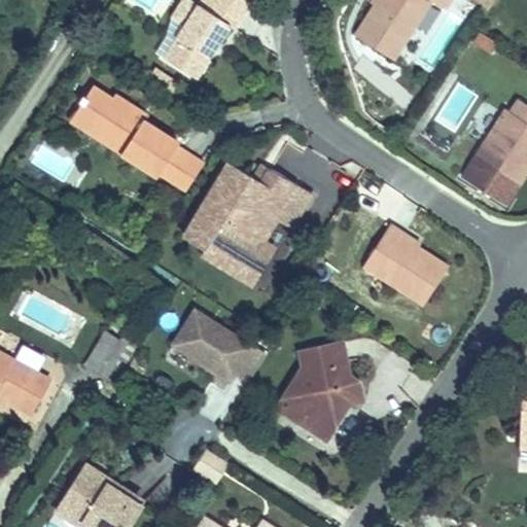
[(216,47),(230,25),(235,28),(251,0),(201,0),(199,5),(186,25),(165,58),(197,78),(209,58),(205,56),(211,44),(216,47)]
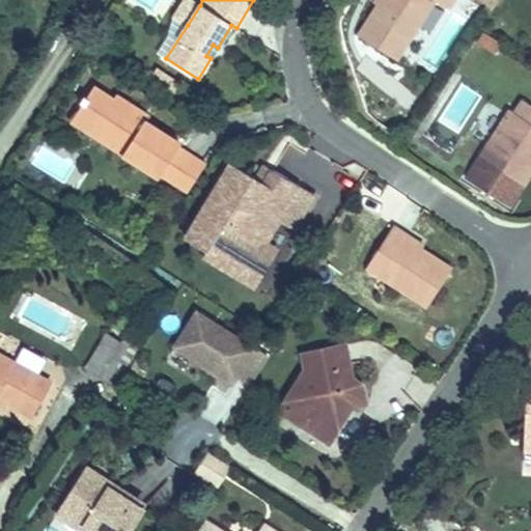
[(188,25),(200,5),(192,0),(184,0),(174,17),(188,25)]
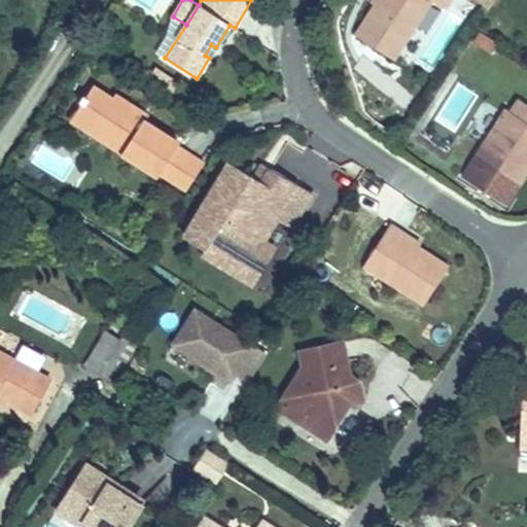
[(393,59),(431,0),(432,0),(445,8),(450,0),(378,0),(375,5),(355,35),(393,59)]
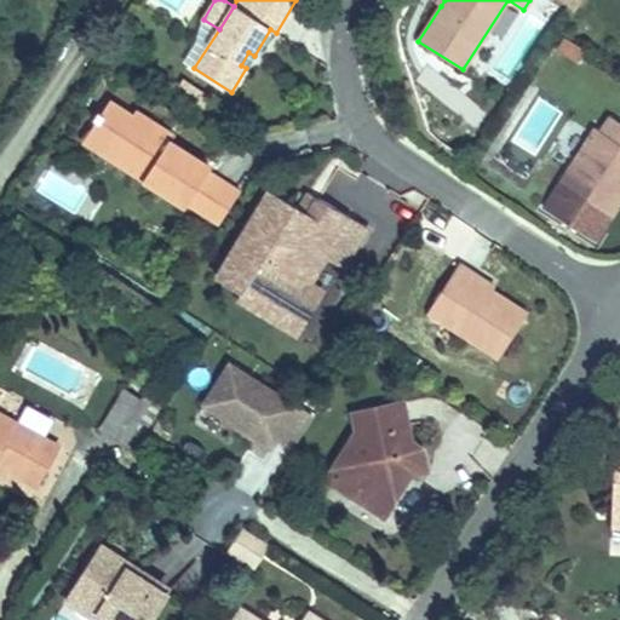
[(246,68),(254,56),(248,52),(241,65),(246,68)]
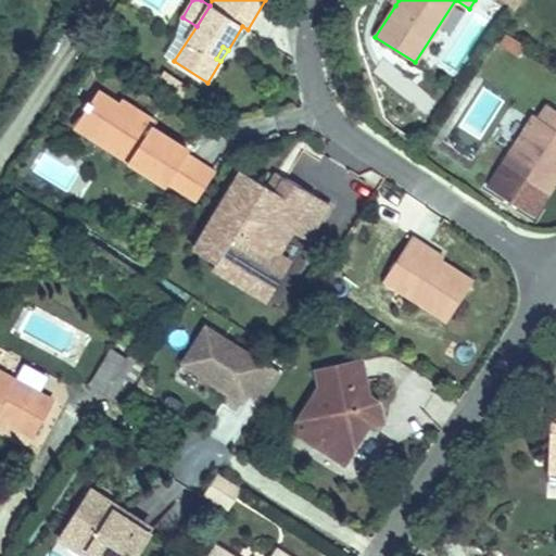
[(181,96),(187,88),(165,73),(160,80),(181,96)]
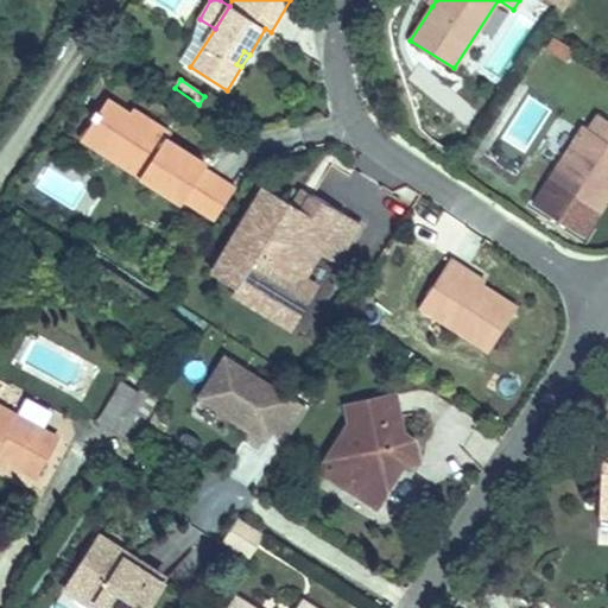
[(204,170),(189,159),(182,156),(182,154),(181,154),(179,154),(178,156),(176,158),(172,156),(178,146),(166,139),(165,138),(159,149),(144,138),(150,120),(133,108),(130,113),(107,99),(99,111),(96,108),(92,116),(94,119),(89,127),(112,141),(115,138),(120,137),(134,146),(127,166),(183,202),(184,200),(215,220),(235,189),(204,170)]
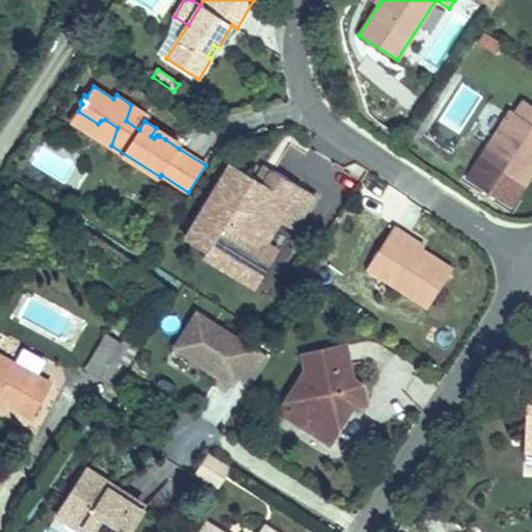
[(529,122),(531,115),(531,104),(524,99),(515,112),(529,122)]
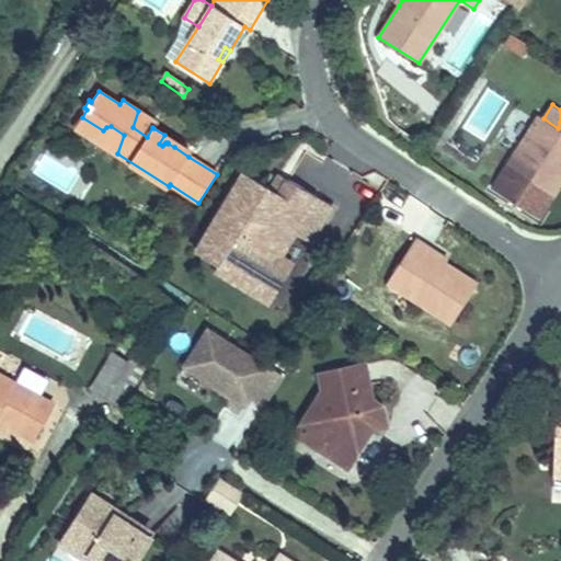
[(153,128),(157,123),(138,111),(133,127),(147,137),(152,127),(153,128)]
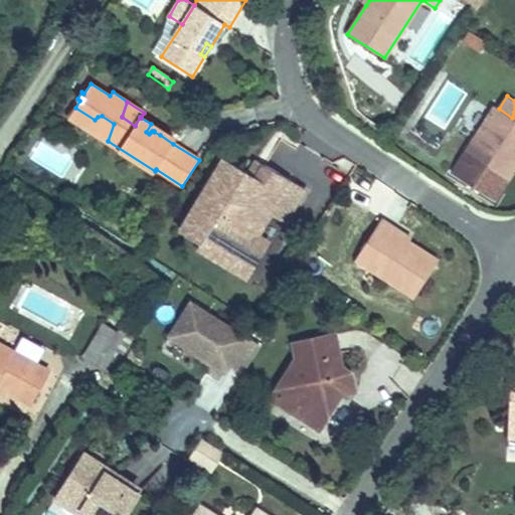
[(514,112),(512,118),(499,109),(495,107),(466,152),(508,180),(514,169),(514,112)]
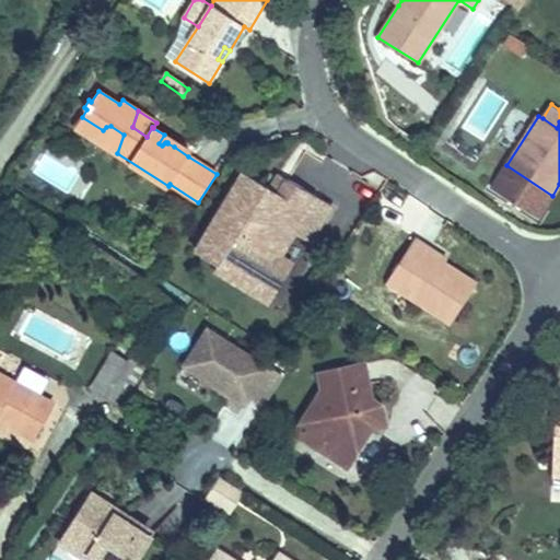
[(117,153),(124,135),(111,126),(106,127),(103,130),(82,117),(76,127),(117,153)]
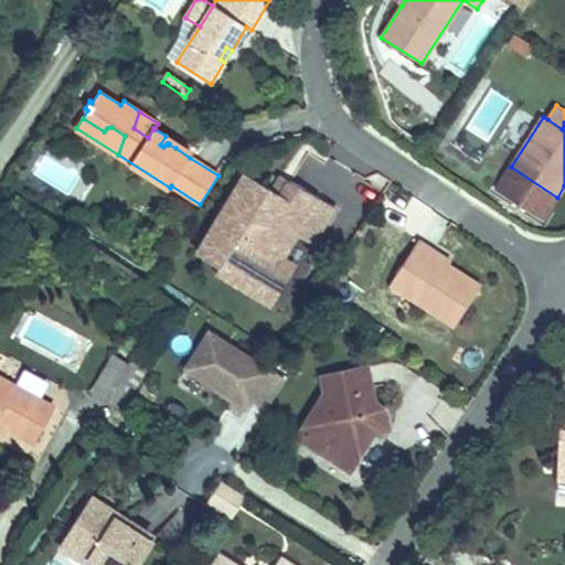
[(192,152),(166,136),(160,145),(163,147),(166,145),(167,144),(168,144),(169,144),(169,145),(176,148),(190,158),(192,152)]
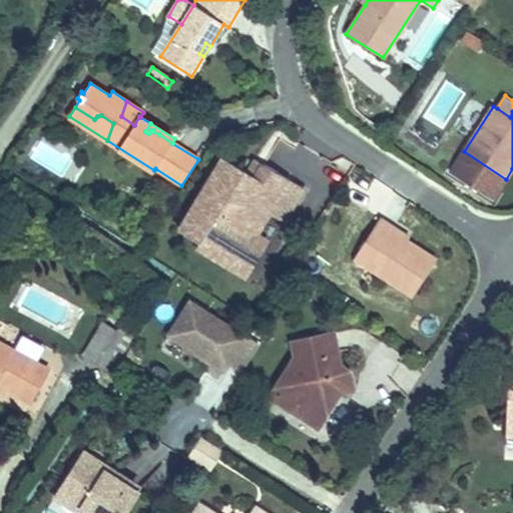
[(267,216),(269,212),(276,216),(274,221),(279,224),(282,219),(284,221),(304,188),(264,163),(255,176),(247,171),(223,157),(212,175),(179,230),(200,242),(197,248),(246,277),(268,242),(255,234),(267,216)]
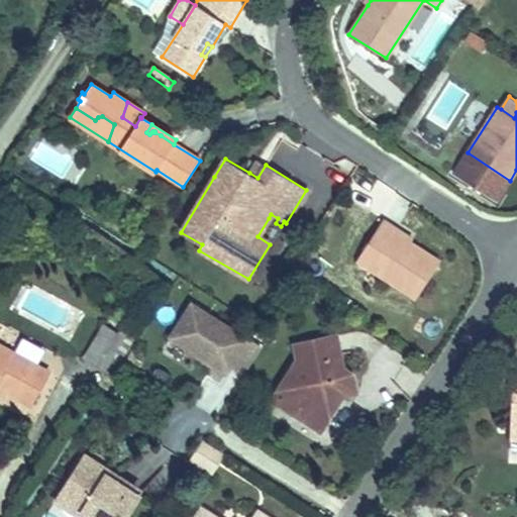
[(257,178),(266,165),(256,160),(256,161),(249,173),(257,178)]
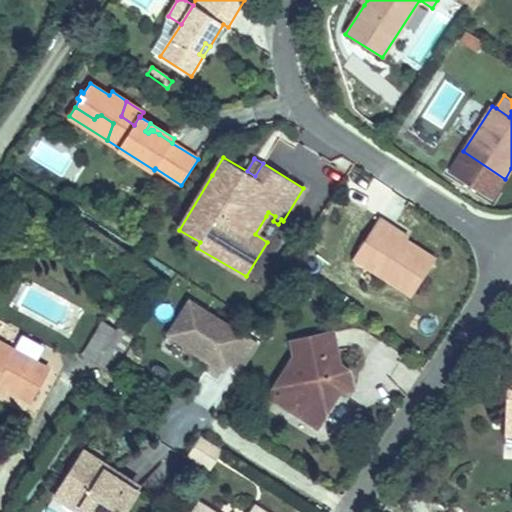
[(273,221),(275,216),(268,212),(266,216),(273,221)]
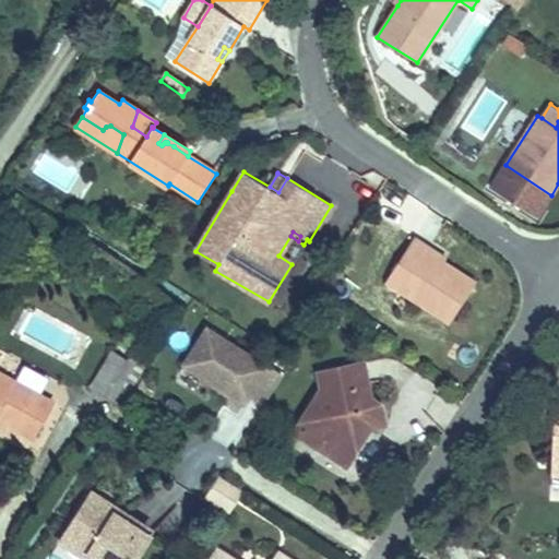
[(444,261),(427,250),(429,247),(414,237),(385,281),(450,322),(476,282),(444,261)]
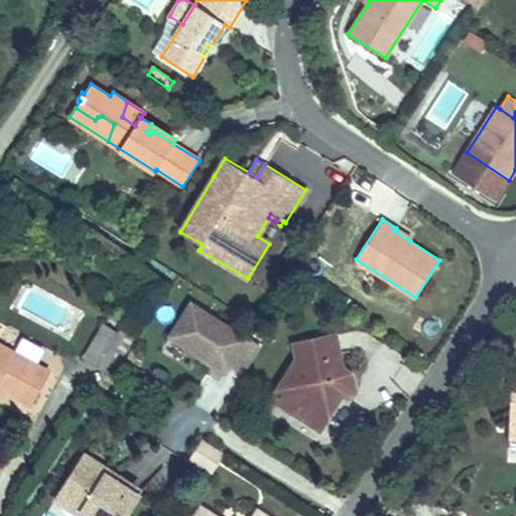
[(412,238),(396,228),(394,231),(410,241),(412,238)]
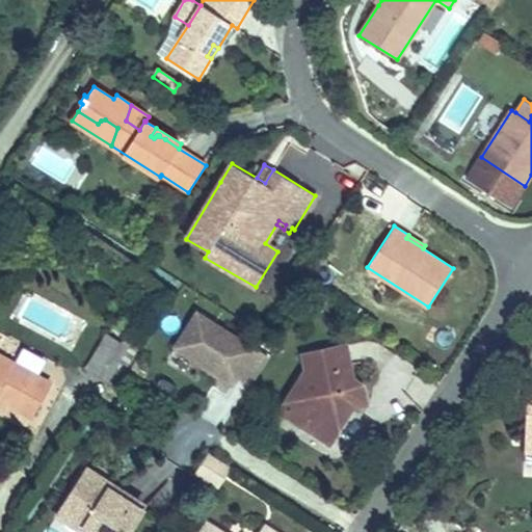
[(269,358),(195,311),(170,350),(232,390),(238,379),(250,387),(269,358)]
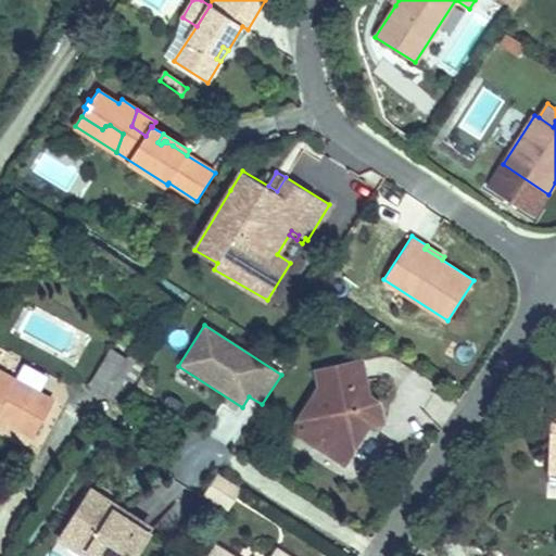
[(119,402),(147,357),(131,349),(126,357),(112,350),(110,353),(109,353),(91,384),(105,393),(119,402)]
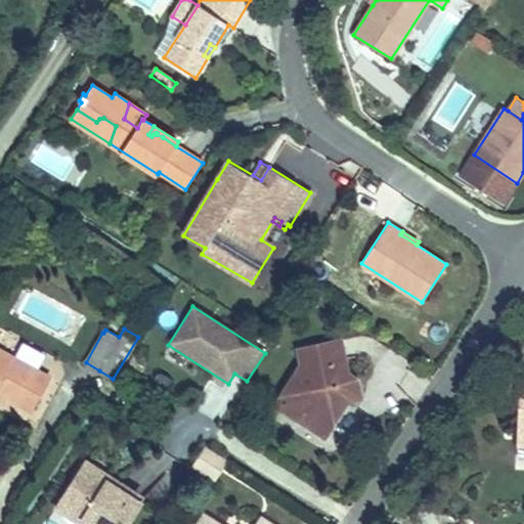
[(361,397),(357,377),(349,378),(341,339),(299,349),(302,363),(306,381),(296,396),(289,392),(279,407),(299,420),(308,405),(334,422),(347,400),(361,397)]
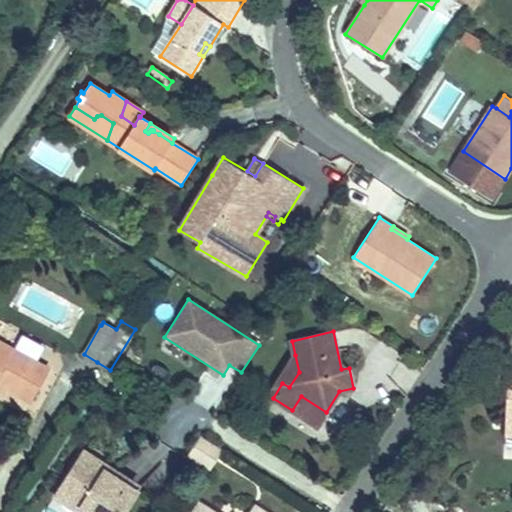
[(47,368),(0,342),(0,380),(3,382),(1,384),(4,385),(30,399),(47,368)]
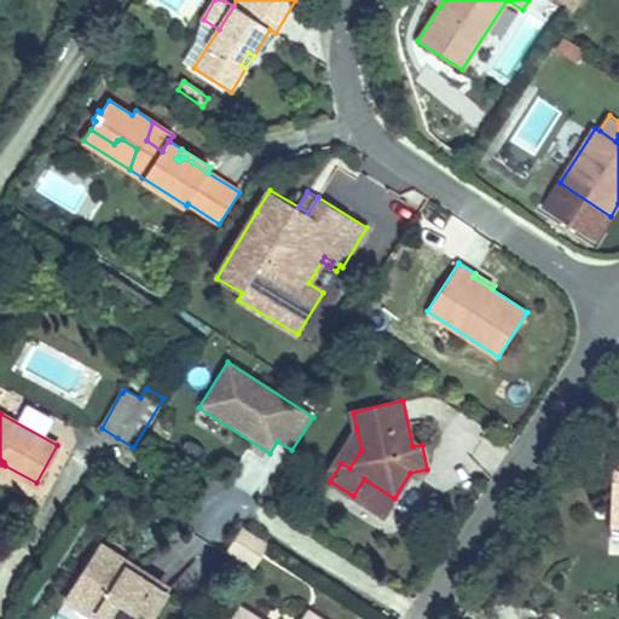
[(350,468),(362,450),(357,429),(336,460),(350,468)]
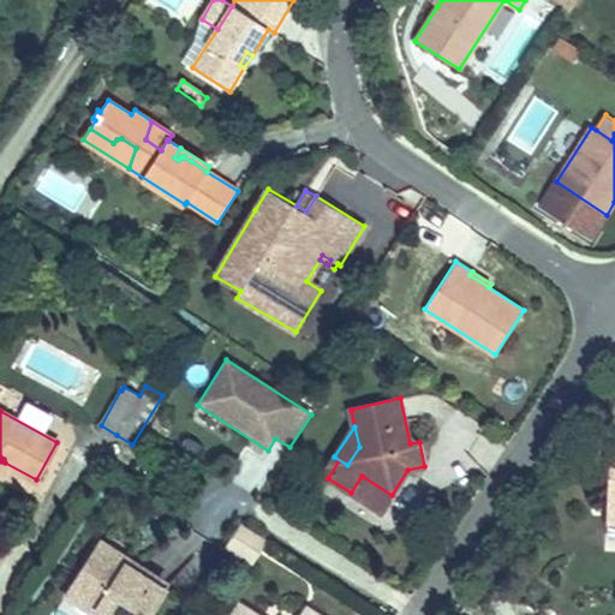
[(328,478),(339,460),(334,457),(323,475),(328,478)]
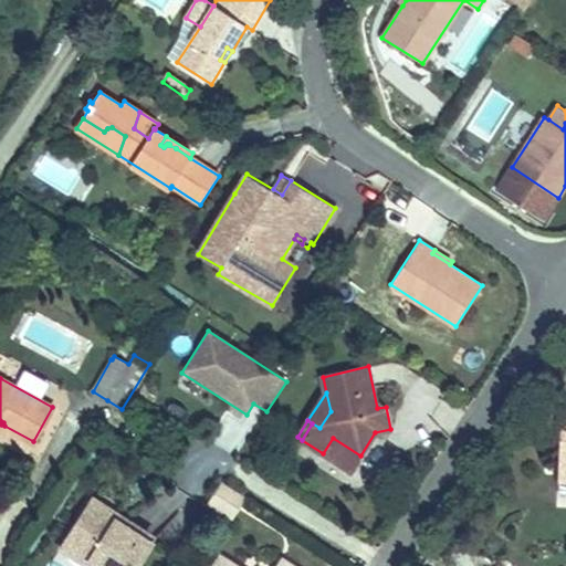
[(350,471),(360,456),(333,438),(323,453),(350,471)]
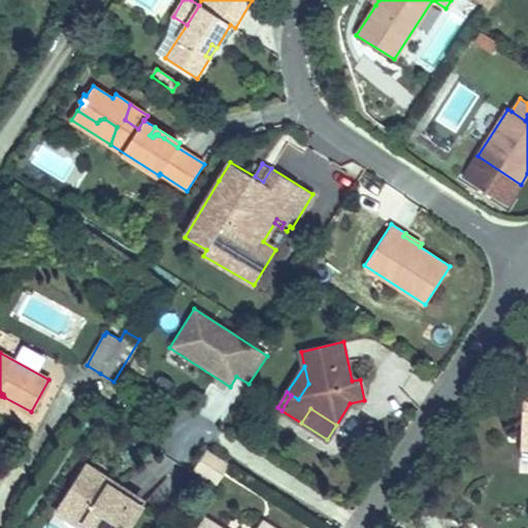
[(218,482),(230,463),(206,449),(195,468),(209,477),(218,482)]
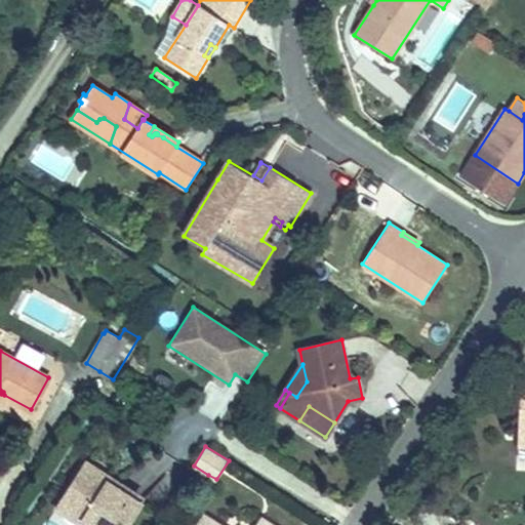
[(131,524),(146,502),(82,466),(53,516),(68,524),(131,524)]
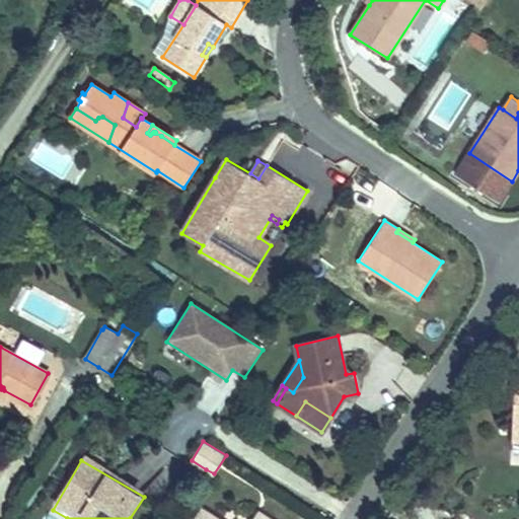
[(206,469),(192,460),(189,464),(203,473),(206,469)]
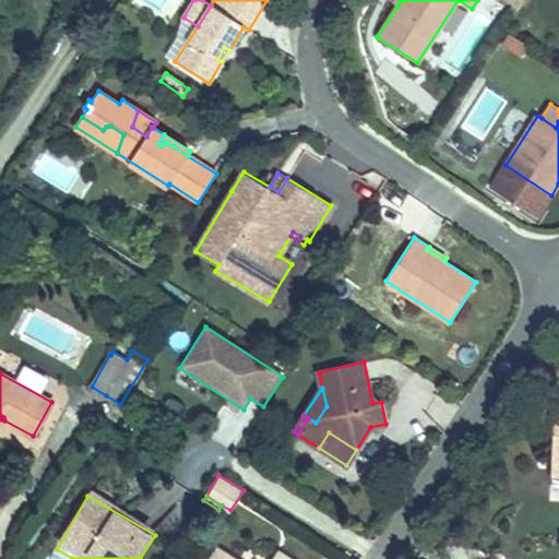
[(290,558),(278,551),(273,558),(235,558),(217,548),(210,558),(290,558)]
